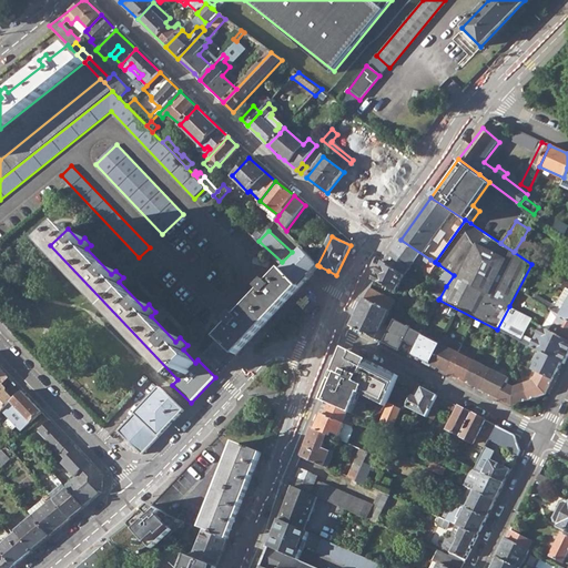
[(515,251),(525,257),(533,244),(523,239),(515,251)]
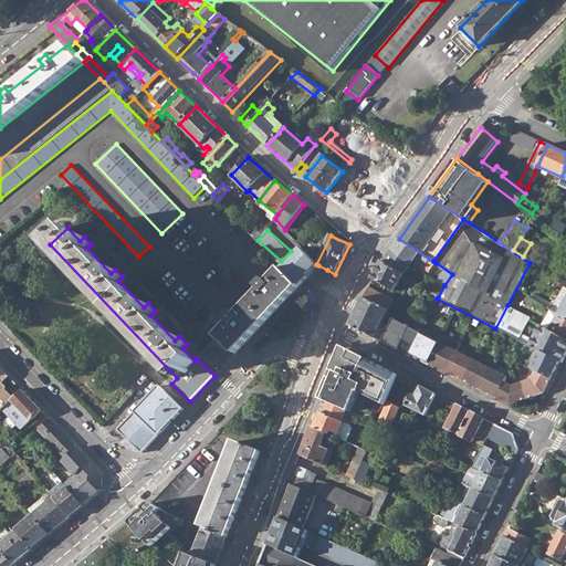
[(425,265),(429,259),(399,239),(390,250),(411,264),(415,260),(425,265)]
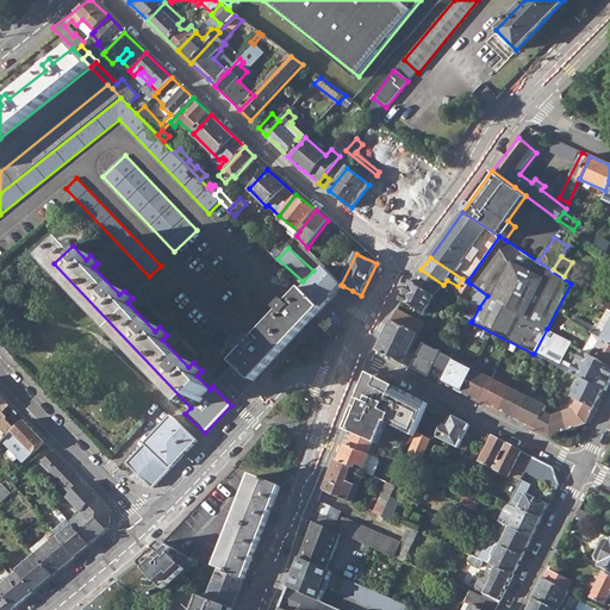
[(324,307),(343,287),(343,286),(341,285),(325,267),(305,288),(324,307)]
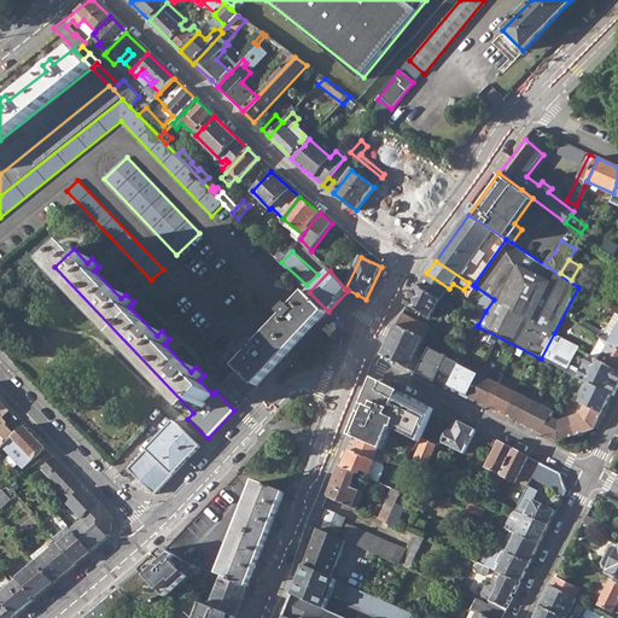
[(439,301),(450,307),(454,302),(444,296),(449,289),(426,273),(417,285),(439,301)]
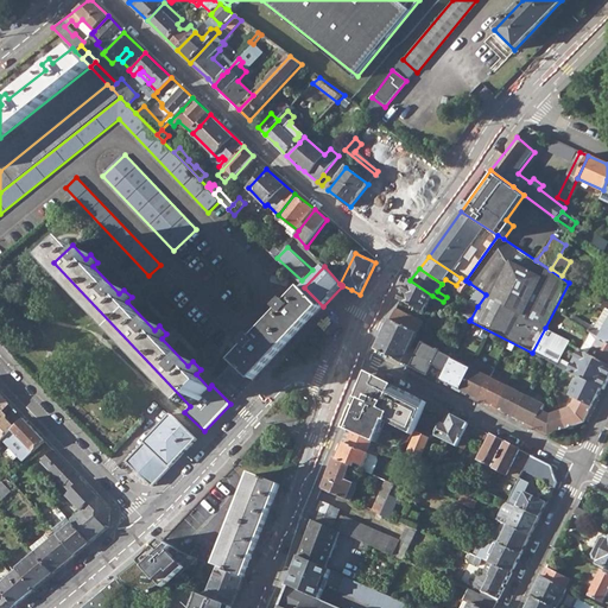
[(424,314),(432,296),(410,280),(400,299),(424,314)]
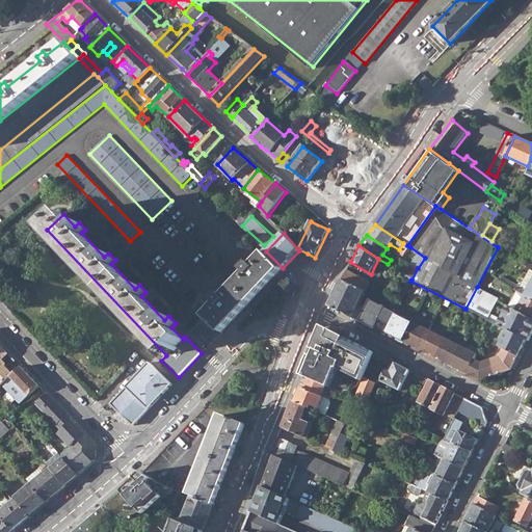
[(425,258),(410,247),(407,253),(415,258),(411,264),(418,268),(425,258)]
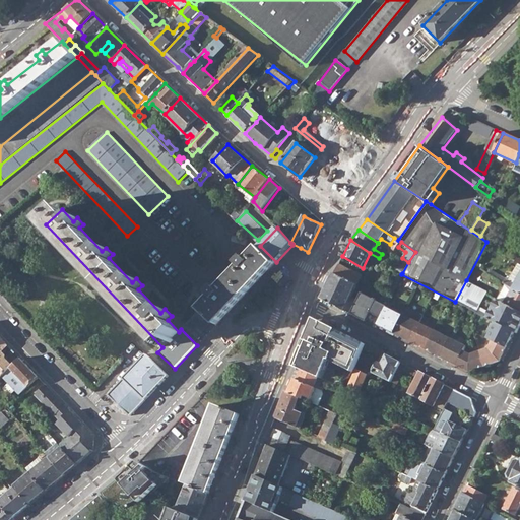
[(260,246),(260,247),(275,262),(276,262),(260,246)]
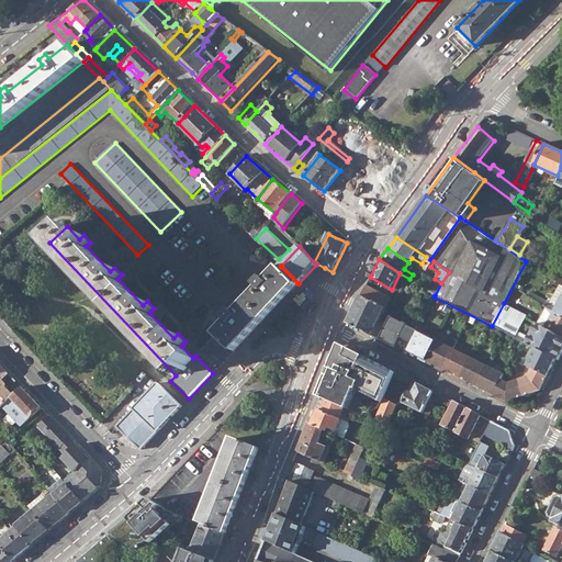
[(200,352),(217,369),(298,283),(281,267),(268,281),(263,278),(257,285),(260,289),(236,314),(233,311),(226,318),(229,322),(200,352)]
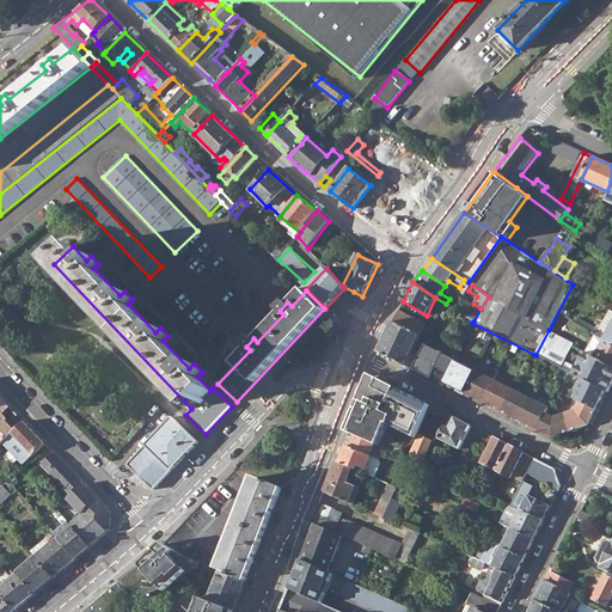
[(465,316),(473,322),(481,308),(473,304),(465,316)]
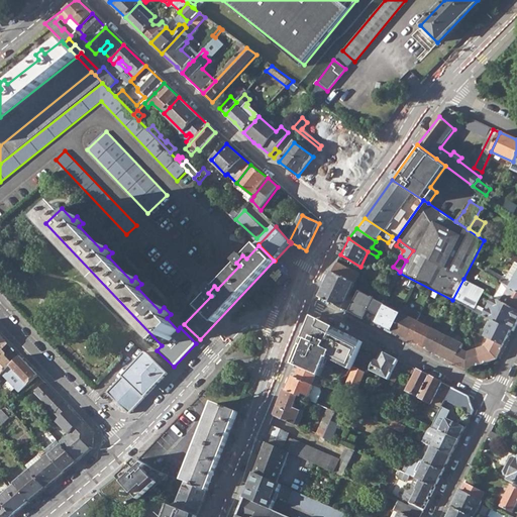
[(332,273),(356,284),(360,276),(336,263),(332,273)]
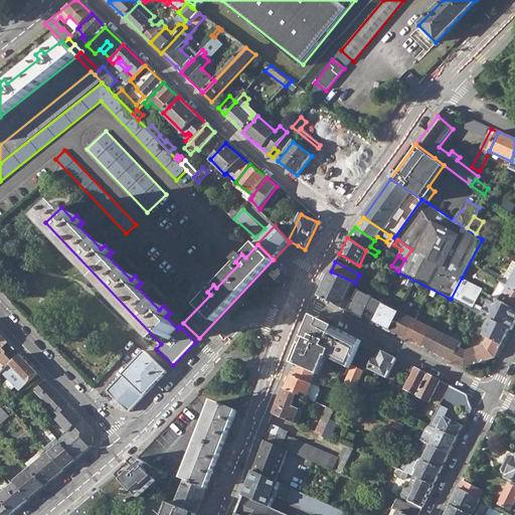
[(319,297),(342,309),(355,283),(331,272),(319,297)]
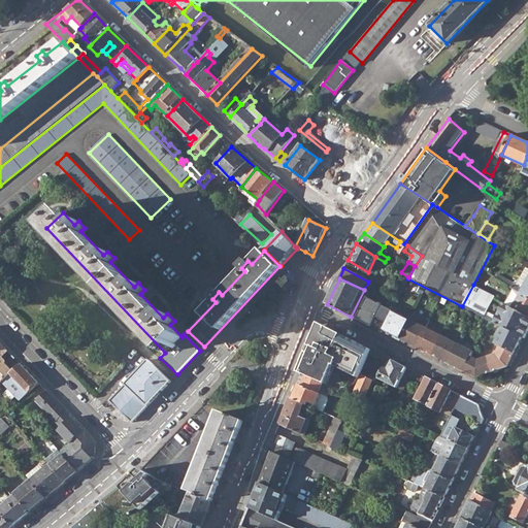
[(520,293),(527,298),(527,278),(523,288),(514,283),(513,285),(510,284),(510,283),(504,278),(502,282),(513,289),(519,293),(520,293)]
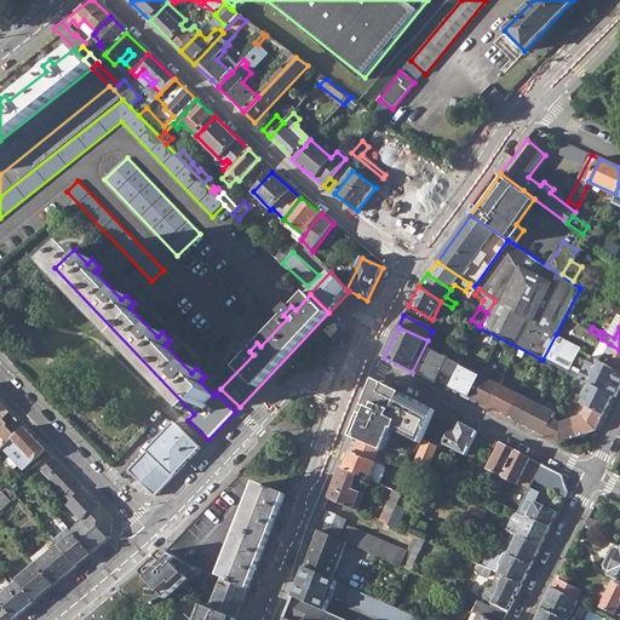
[(572,368),(578,357),(564,350),(569,343),(556,334),(543,360),(555,367),(578,378),(580,372),(572,368)]
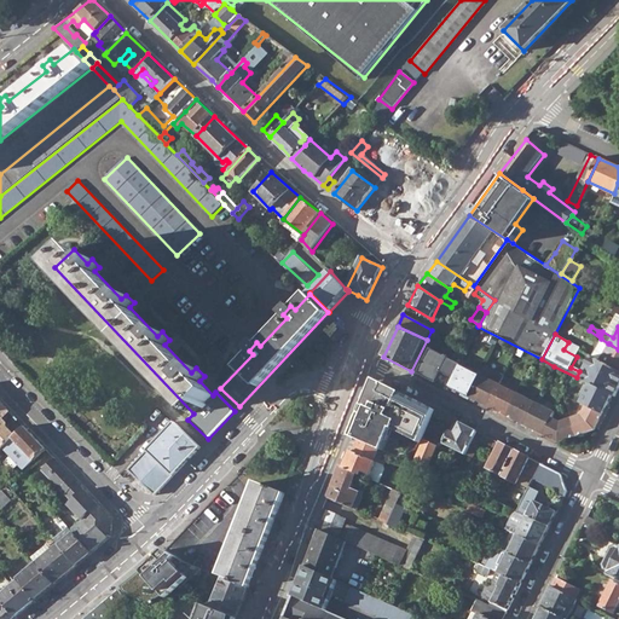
[(601,362),(618,371),(618,350),(609,343),(608,343),(601,339),(595,350),(603,354),(600,362),(601,362)]
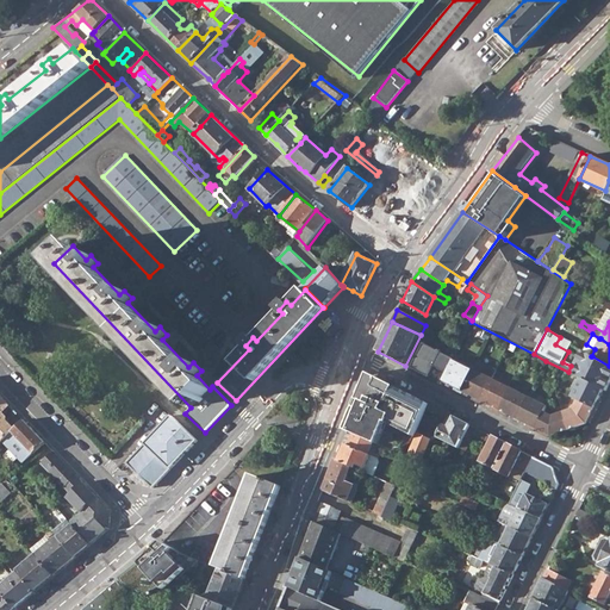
[(572,346),(560,337),(555,344),(568,352),(572,346)]
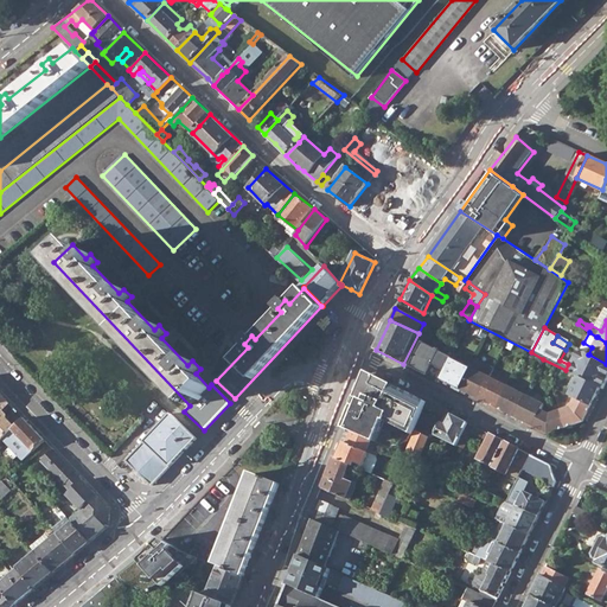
[(422,343),(410,368),(427,376),(433,365),(446,372),(452,359),(439,351),(440,350),(435,346),(434,349),(422,343)]
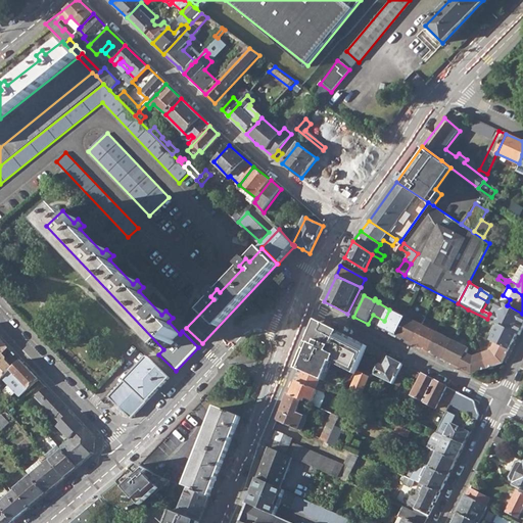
[(503,295),(500,301),(507,305),(510,299),(503,295)]
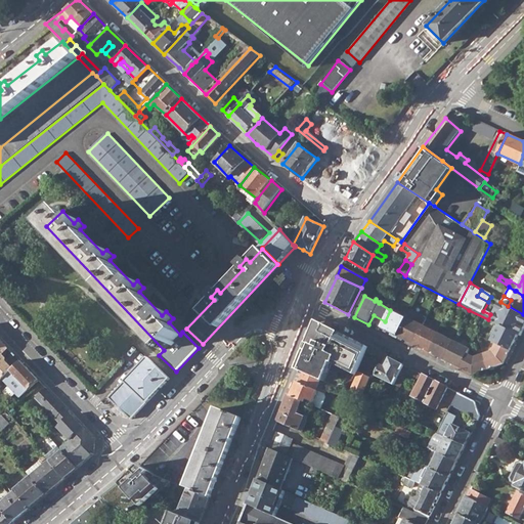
[(519,335),(520,336),(523,328),(523,314),(509,306),(508,306),(500,302),(491,320),(499,324),(519,335)]
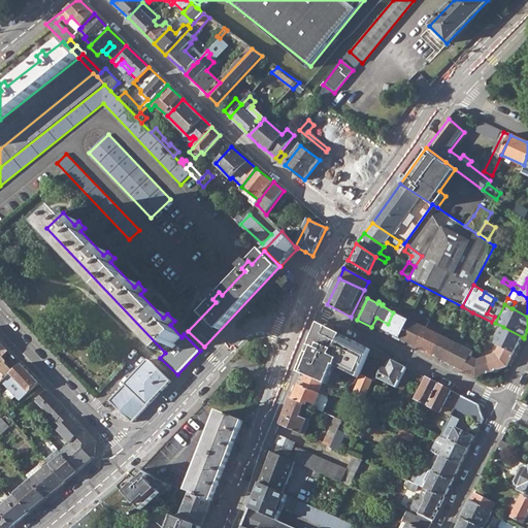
[(386,332),(395,312),(393,312),(388,324),(384,331),(386,332)]
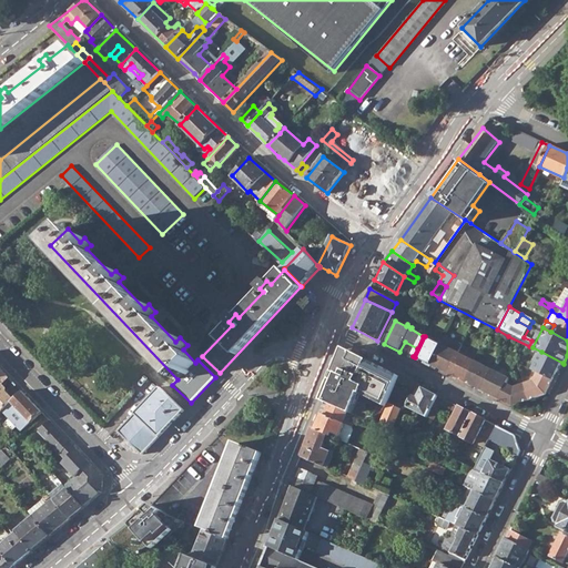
[(433,365),(442,345),(427,337),(425,336),(415,357),(425,362),(424,364),(432,368),(433,365)]
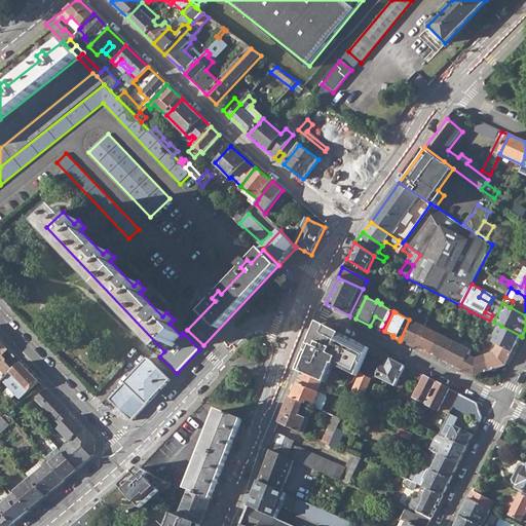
[(409,320),(401,338),(409,343),(408,344),(416,348),(417,346),(425,327),(428,320),(413,311),(409,320)]
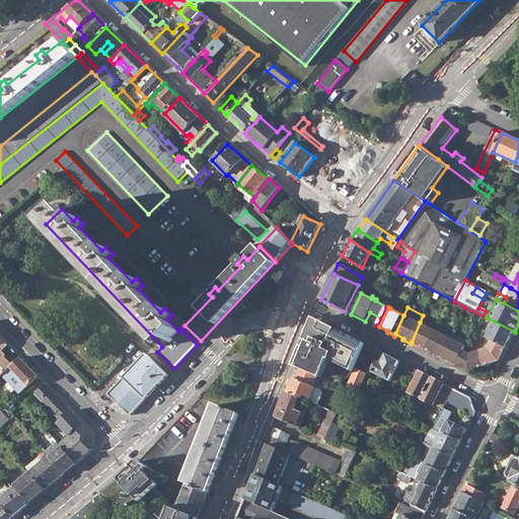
[(329,352),(331,348),(340,331),(314,318),(305,340),(329,352)]
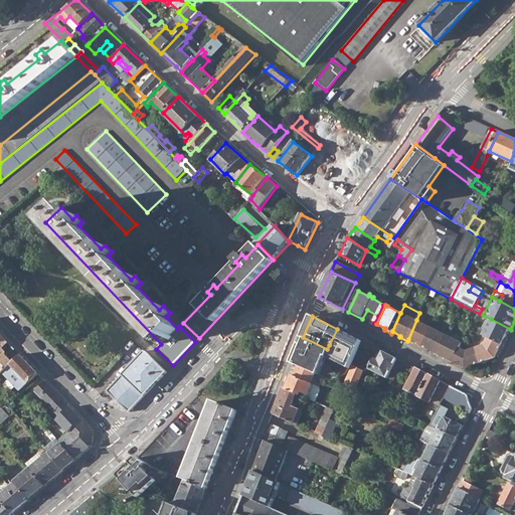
[(510,329),(491,319),(482,335),(487,338),(503,346),(507,340),(505,338),(510,329)]
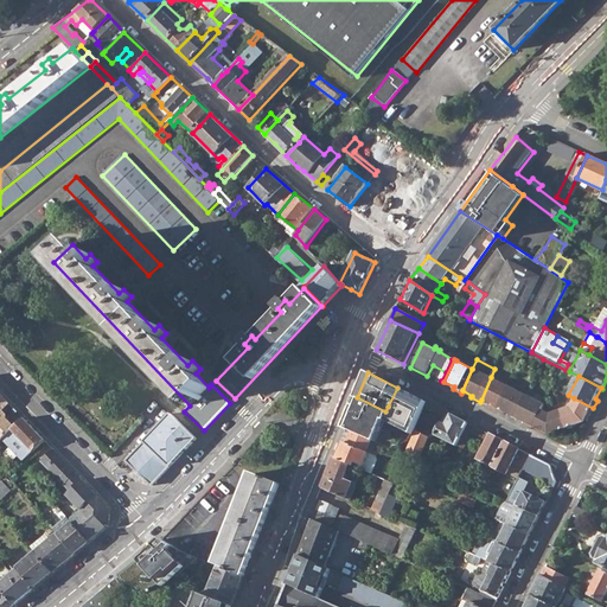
[(490,408),(498,411),(510,387),(491,377),(481,400),(491,406),(490,408)]
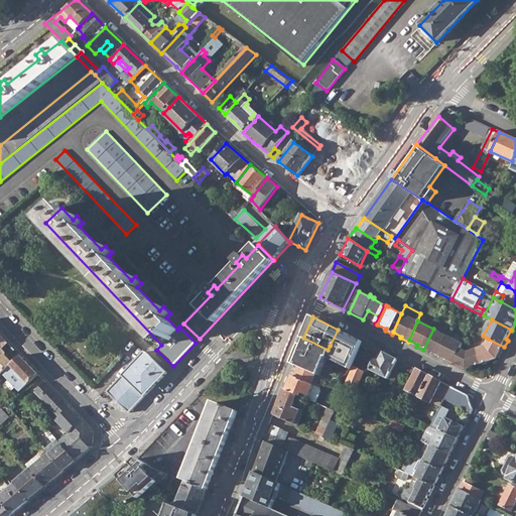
[(431,352),(439,355),(447,336),(433,329),(423,350),(430,353),(431,352)]
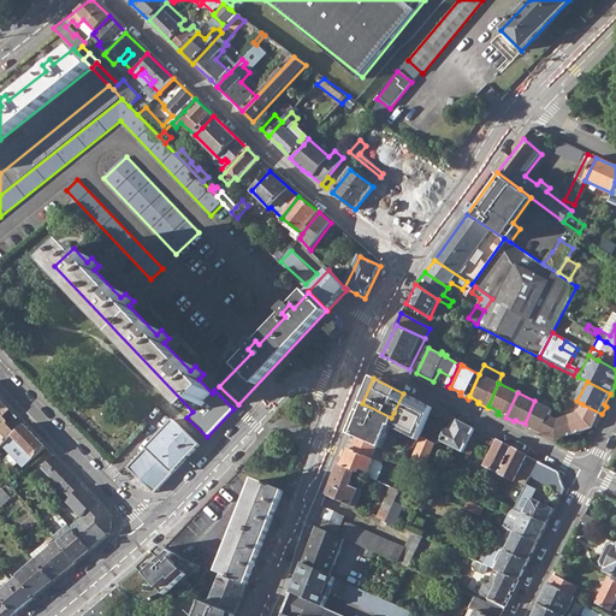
[(394,413),(396,415),(401,404),(406,395),(403,394),(394,413)]
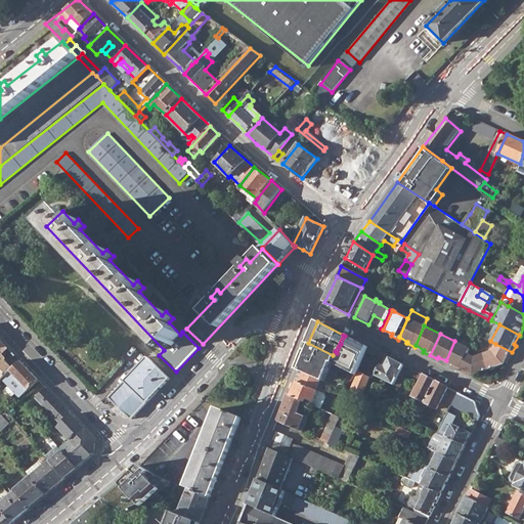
[(342,360),(355,366),(358,361),(360,361),(367,347),(345,336),(341,344),(348,348),(344,356),(342,360)]
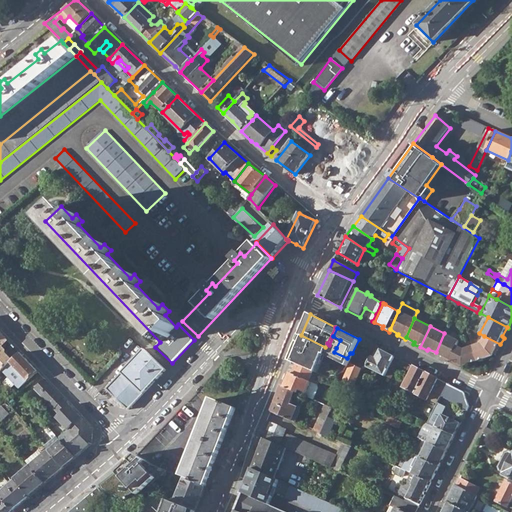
[(7,340),(0,332),(0,372),(10,363),(4,356),(5,354),(5,351),(1,346),(7,340)]
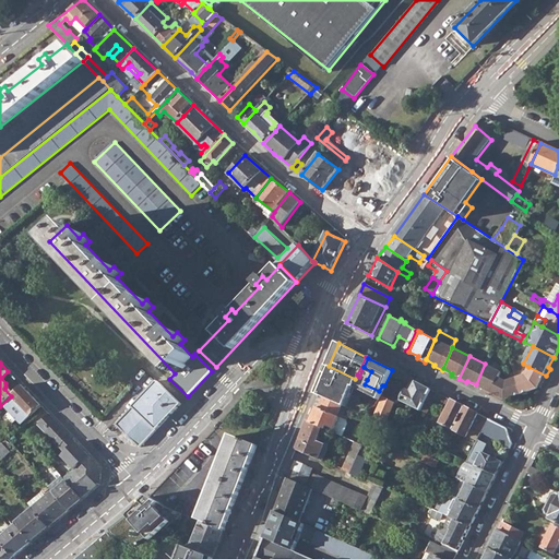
[(484,392),(491,395),(499,378),(501,372),(485,364),(476,384),(485,390),(484,392)]
